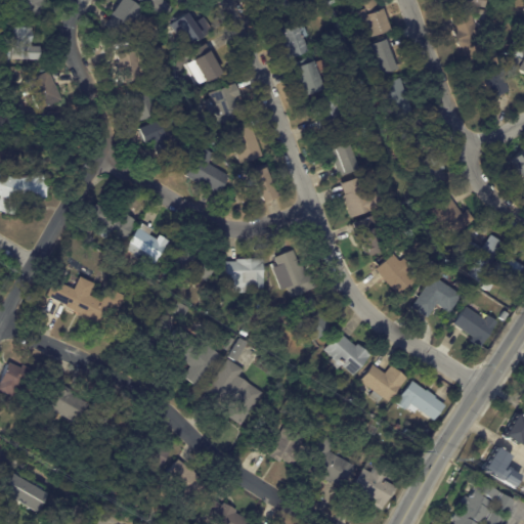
[(43,0),(45,2),(39,16),(15,5),(17,0),(43,0)]
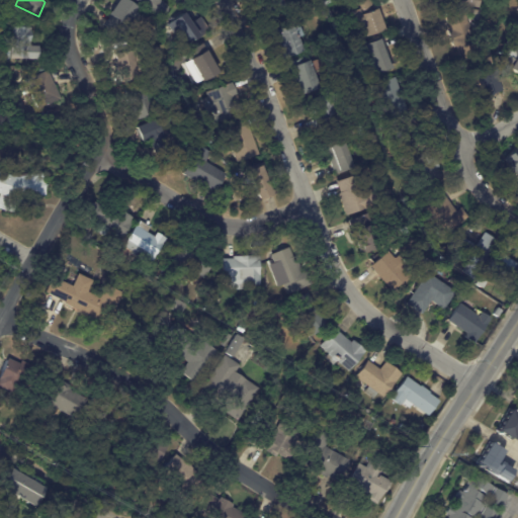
[(125,0),(135,6),(137,8),(128,19),(135,22),(128,32),(122,28),(118,35),(104,25),(110,16),(107,15),(116,0),(125,0)]
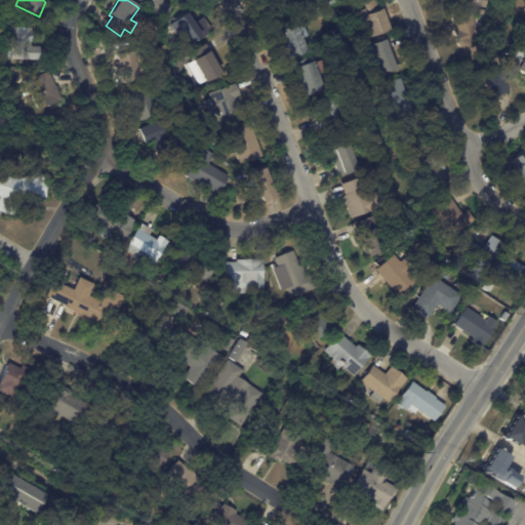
[(161,0),(161,1),(172,8),(164,19),(135,0),(161,0)]
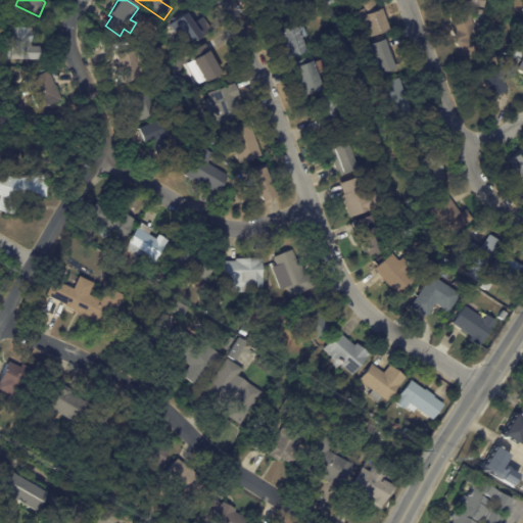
[(285,0),(288,6),(272,14),(265,0),(285,0)]
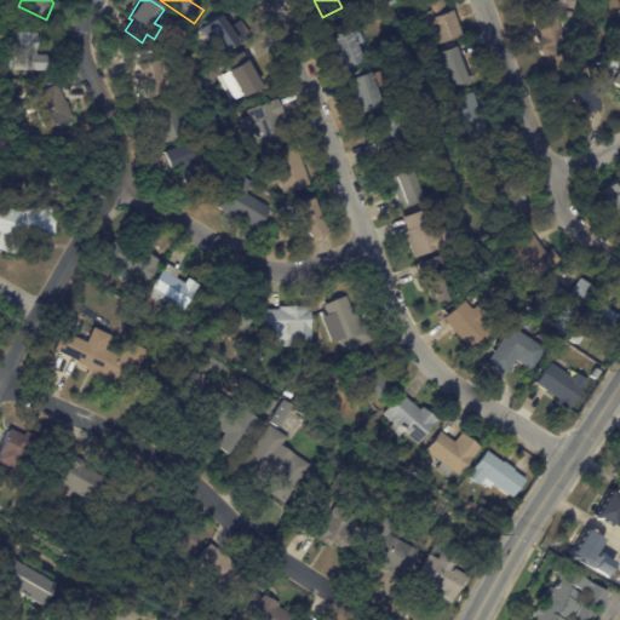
[(409,0),(386,10),(383,0),(409,0)]
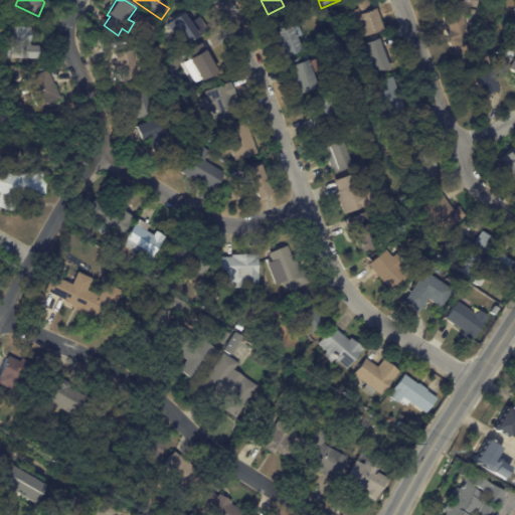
[(370,0),(374,10),(377,9),(385,30),(366,37),(361,24),(352,27),(347,14),(357,10),(355,4),(367,0),(370,0)]
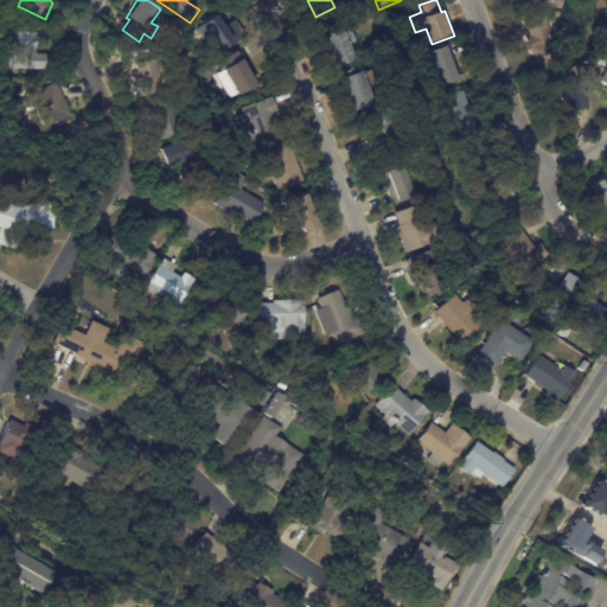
[(513,2),(513,0),(563,0),(562,10),(513,2)]
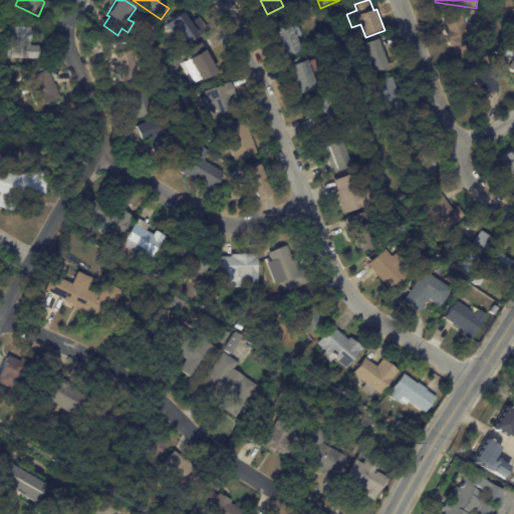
[(199,18),(201,17),(209,30),(183,48),(167,25),(183,13),(191,24),(199,18)]
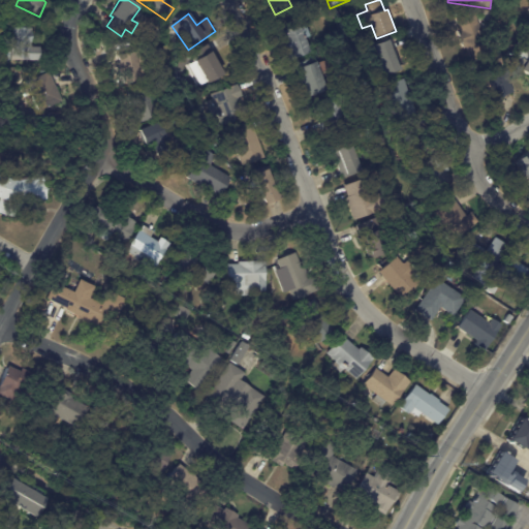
[(311,37),(305,39),(310,53),(291,60),(288,53),(286,54),(281,39),(284,38),(280,27),(298,20),(301,26),(306,24),(311,37)]
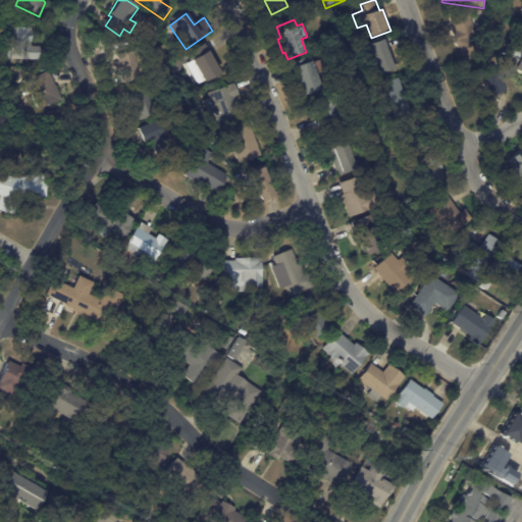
[(40,47),(40,60),(11,60),(12,28),(32,29),(31,47),(40,47)]
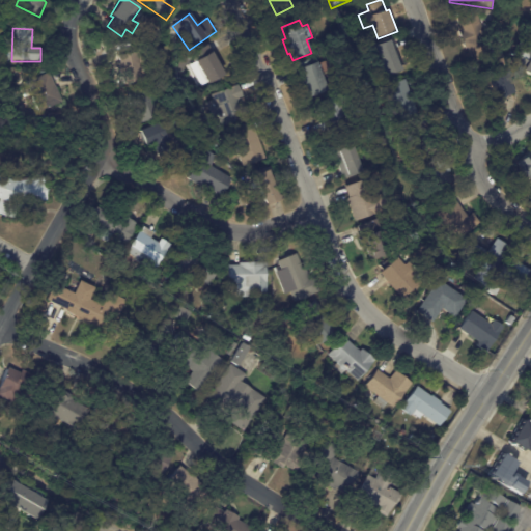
[(394,39),(406,71),(388,77),(375,44),(393,37),(394,39)]
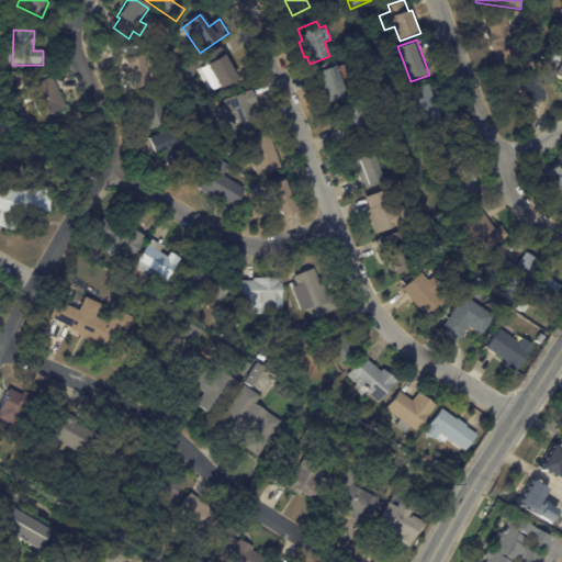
[(561,81),(553,76),(555,74),(550,70),(555,63),(546,56),(553,44),(561,49),(561,81)]
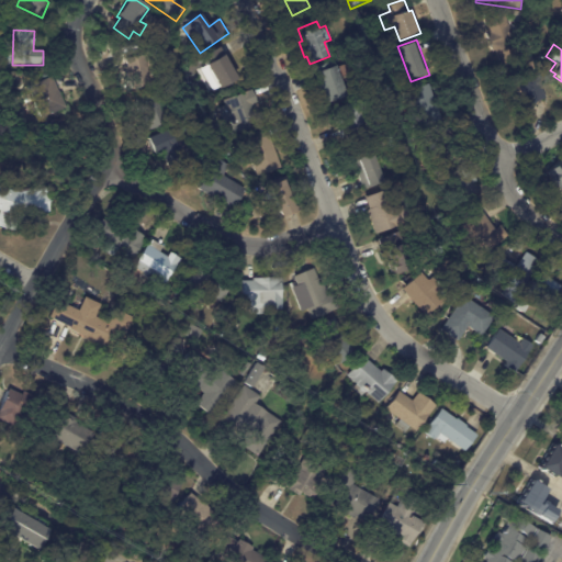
[(225,58),(237,80),(221,89),(220,88),(213,91),(202,69),(206,66),(202,58),(220,48),(225,58)]
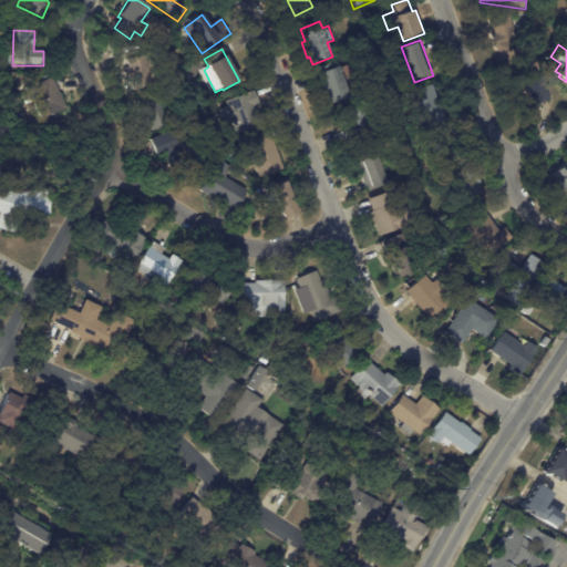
[(160,84),(132,92),(130,83),(127,83),(124,70),(127,69),(125,61),(143,57),(142,52),(151,50),(160,84)]
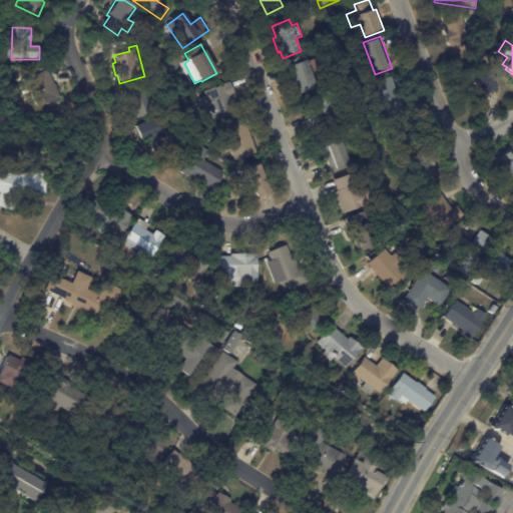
[(496,54),(495,57),(493,58),(491,58),(489,57),(488,55),(488,54),(488,52),(489,51),(492,50),(494,51),(495,52),(496,54)]
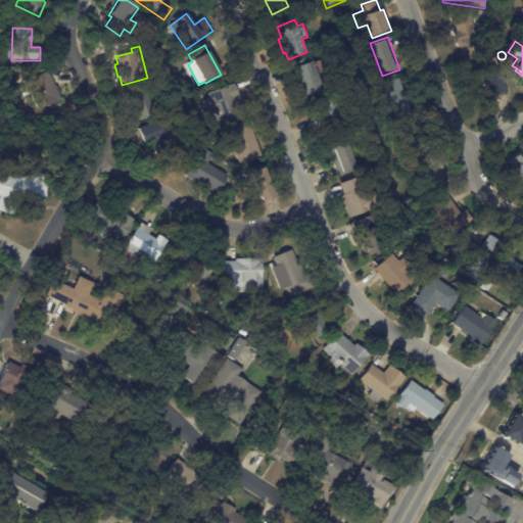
[(322,89),(306,95),(304,88),(301,89),(295,74),(292,64),(316,56),(322,73),(317,75),(322,89)]
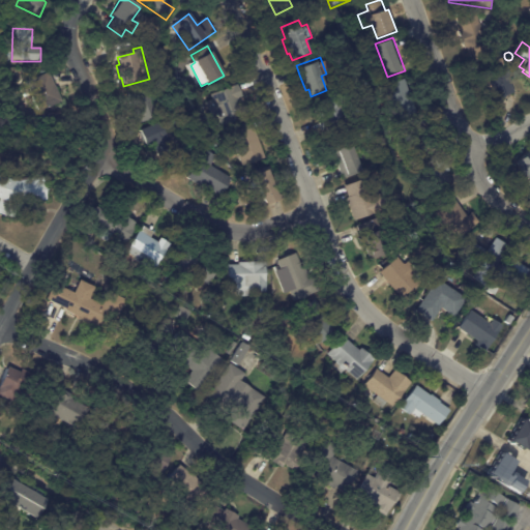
[(516,93),(487,105),(476,79),(502,68),(506,79),(509,77),(516,93)]
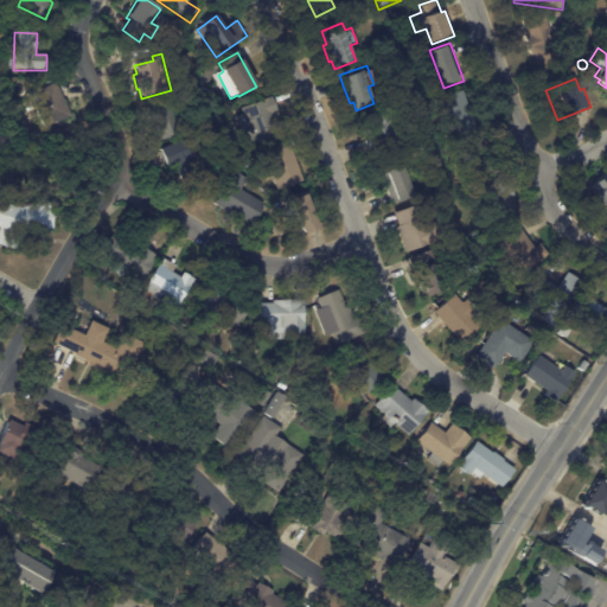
[(58,84),(72,116),(48,129),(31,96),(57,83),(58,84)]
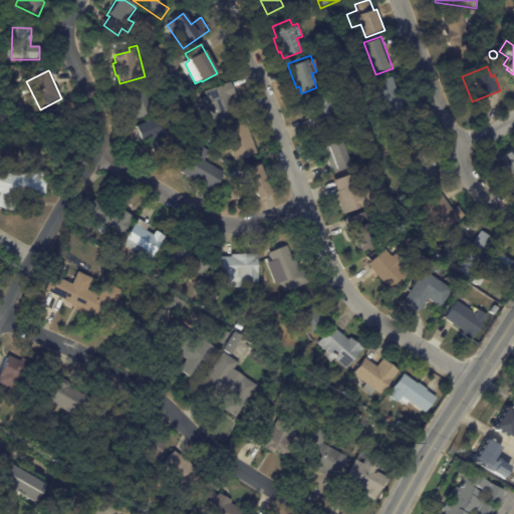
[(394,79),(397,87),(399,87),(404,101),(402,101),(405,109),(381,118),(379,113),(374,115),(371,106),(378,103),(376,97),(370,99),(366,87),(393,77),(394,79)]
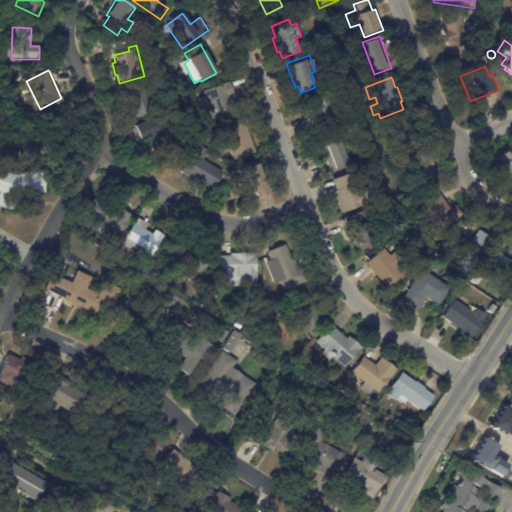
[(230,84),(234,95),(232,96),(238,113),(215,122),(211,110),(204,113),(199,99),(206,97),(204,92),(229,82),(230,84)]
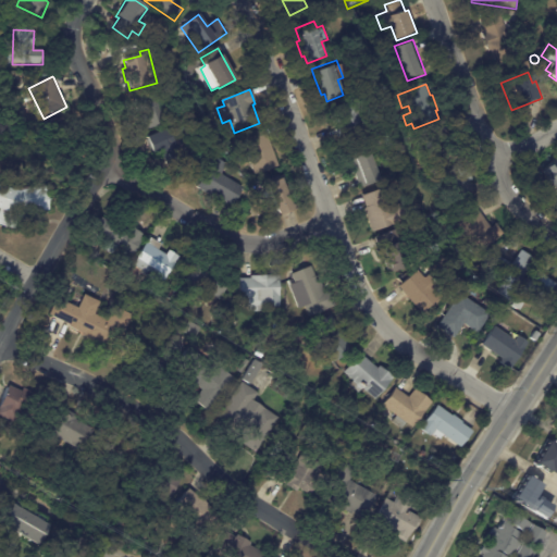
[(138,113),(134,101),(153,95),(164,123),(145,131),(138,113)]
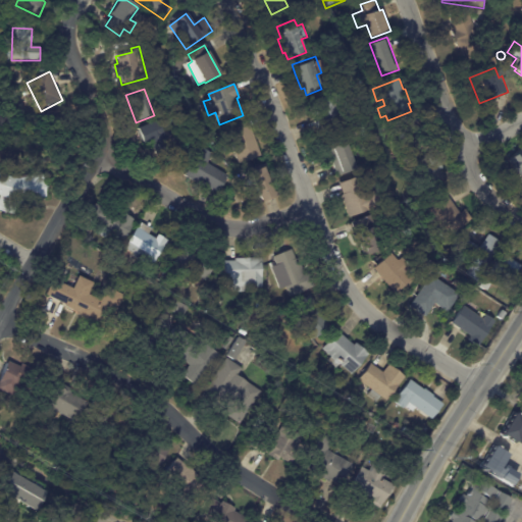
[(342,108),(335,111),(341,125),(323,133),(316,114),(314,115),(310,102),(329,95),(331,99),(336,97),(342,108)]
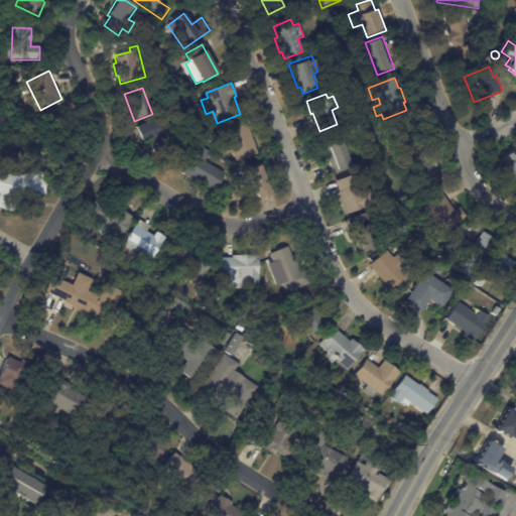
[(170,118),(172,124),(161,129),(170,149),(155,155),(148,138),(143,140),(137,127),(168,115),(170,118)]
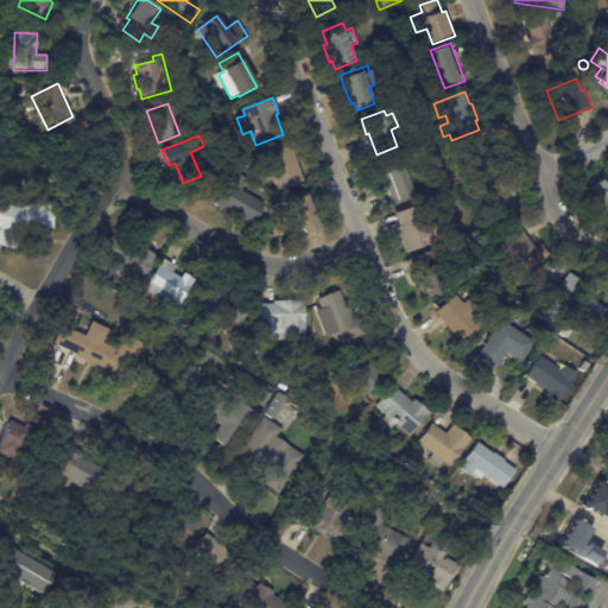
[(482,145),(489,163),(494,162),(499,176),(466,188),(456,163),(460,162),(455,149),(480,139),(482,145)]
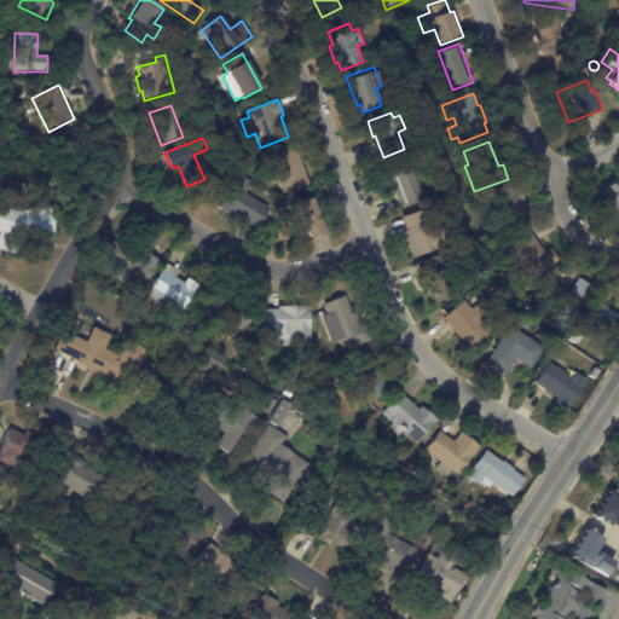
[(294,143),(310,185),(284,195),(267,152),(293,143),(294,143)]
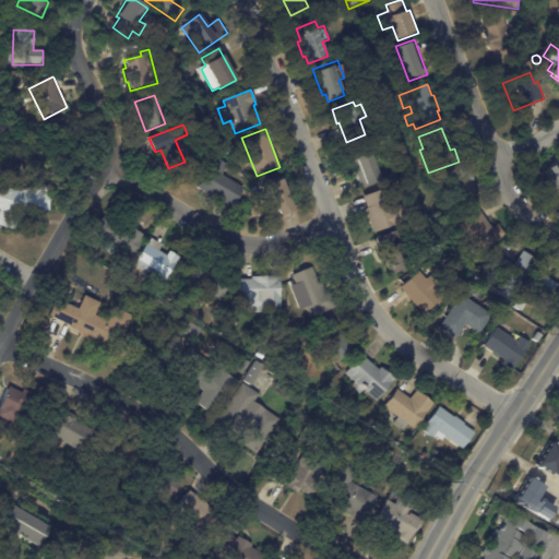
[(392,135),(395,145),(388,147),(384,139),(392,135)]
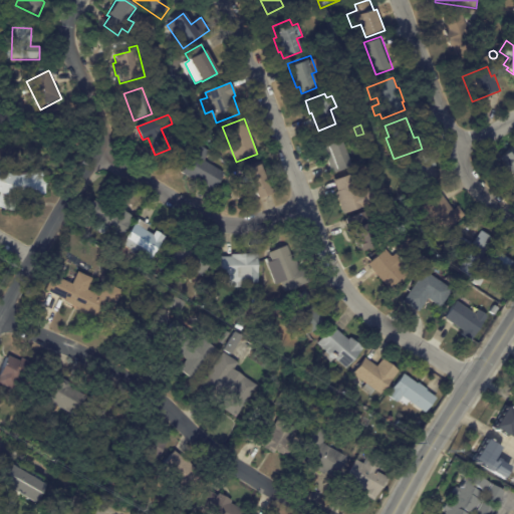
[(332,174),(321,143),(338,137),(349,168),(332,174)]
